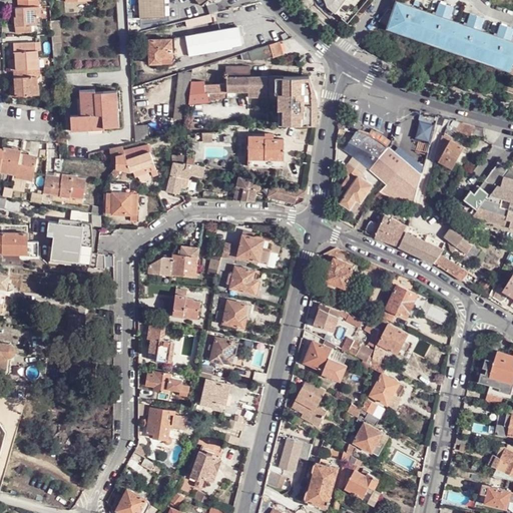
[(14,0),(15,10),(35,9),(34,0),(14,0)]
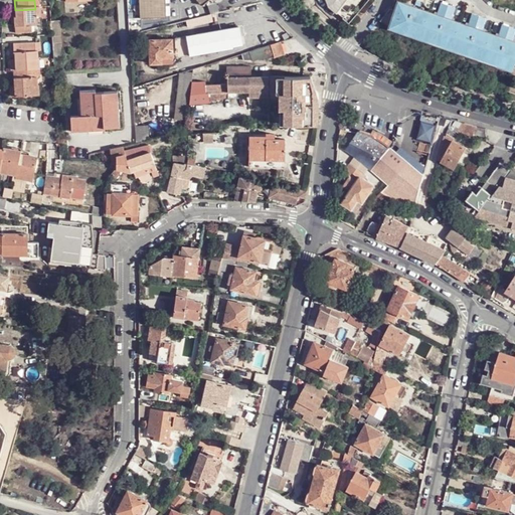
[(140,0),(142,19),(142,31),(167,25),(166,18),(165,0),(140,0)]
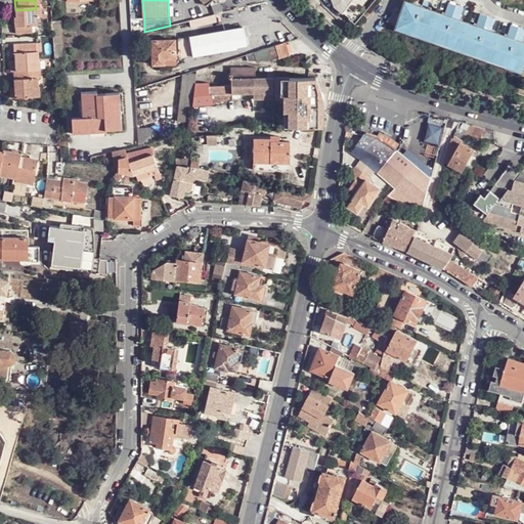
[(332,0),(335,6),(343,13),(353,0),(332,0)]
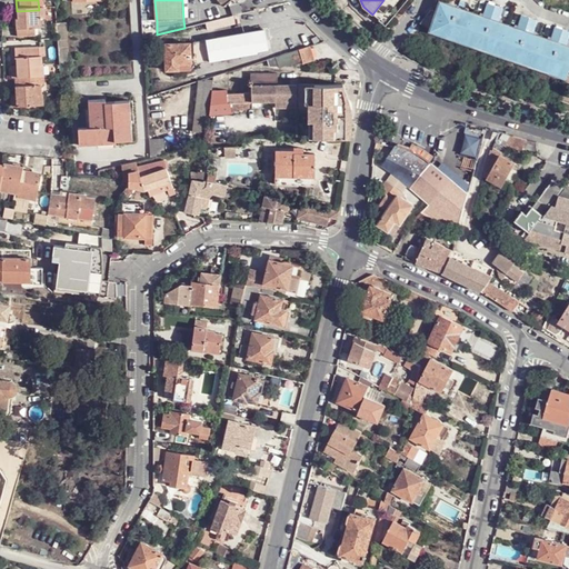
[(428,30),(427,33),(566,79),(566,77),(568,68),(568,47),(566,47),(568,36),(568,32),(555,28),(550,42),(532,36),(537,22),(521,17),(517,31),(498,25),(502,11),(487,6),(482,19),(437,5),(433,13),(428,30)]
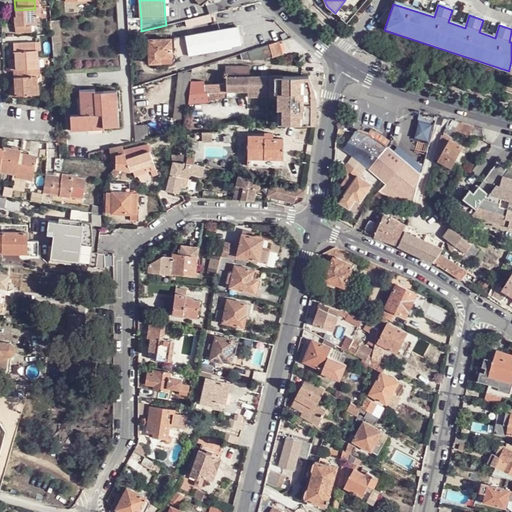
[(341,17),(348,23),(356,13),(350,7),(341,17)]
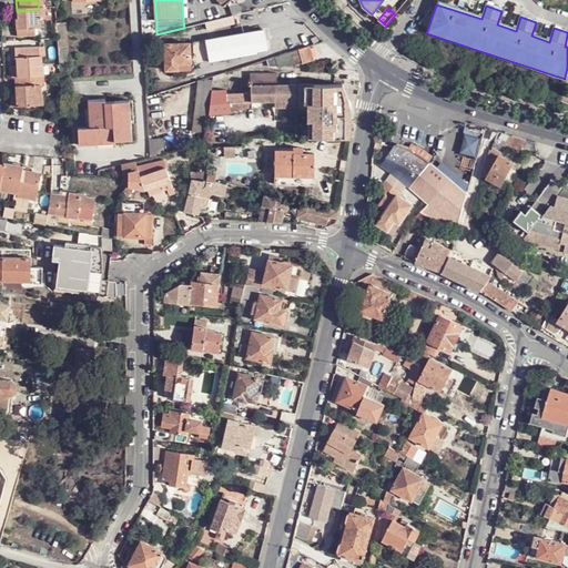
[(39,10),(17,11),(13,11),(14,20),(12,21),(13,38),(27,37),(27,29),(34,28),(34,21),(39,21),(39,10)]
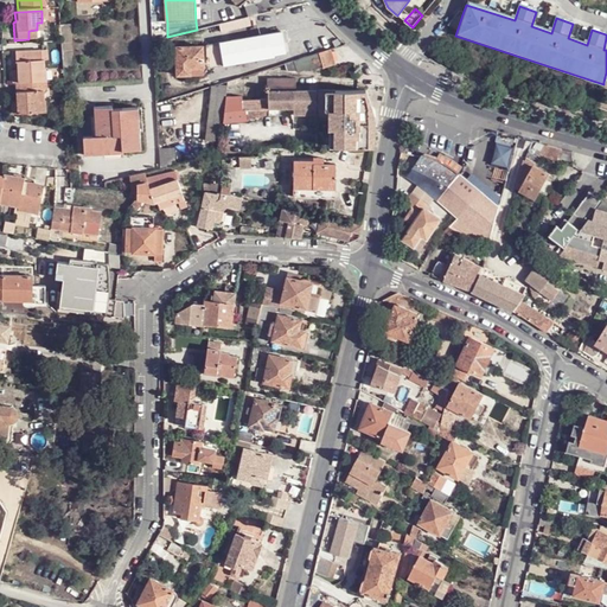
[(446,25),(457,32),(462,14),(457,13),(446,25)]
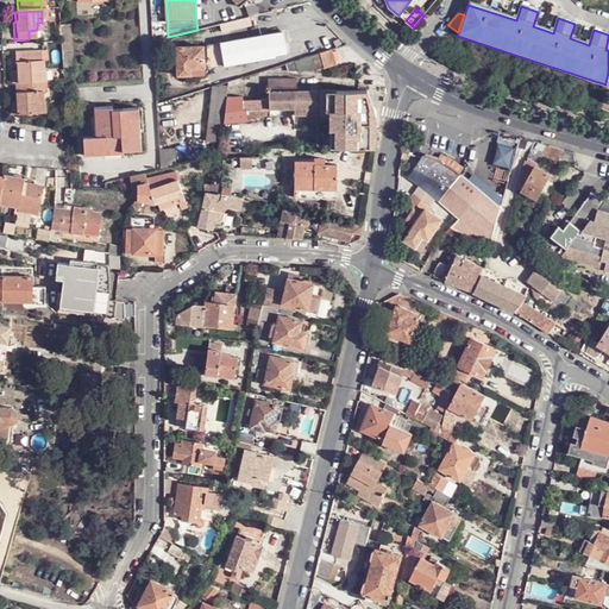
[(70,24),(61,25),(62,51),(62,52),(71,51),(70,24)]
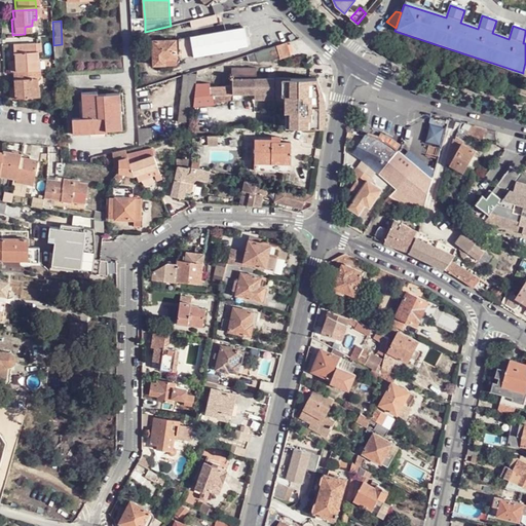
[(225,32),(228,51),(239,49),(239,47),(247,46),(243,29),(225,32)]
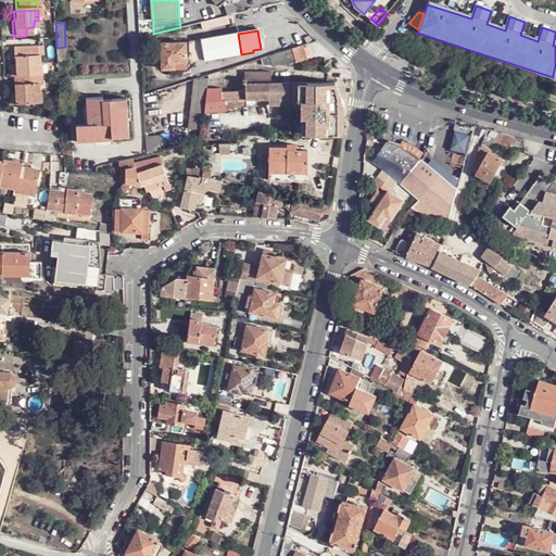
[(193,63),(204,62),(241,54),(238,34),(189,42),(193,63)]
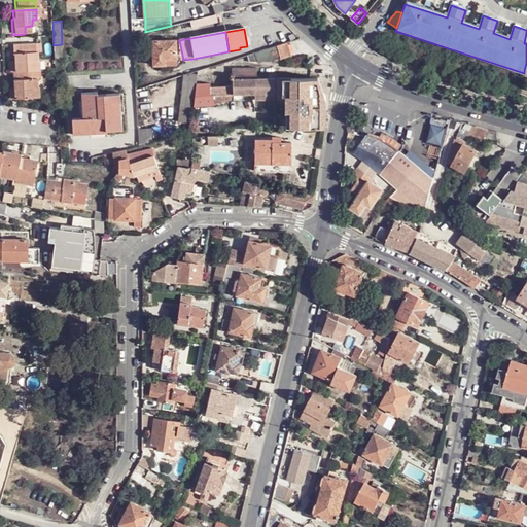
[(256,53),(276,46),(279,45),(274,34),(252,41),(256,53)]
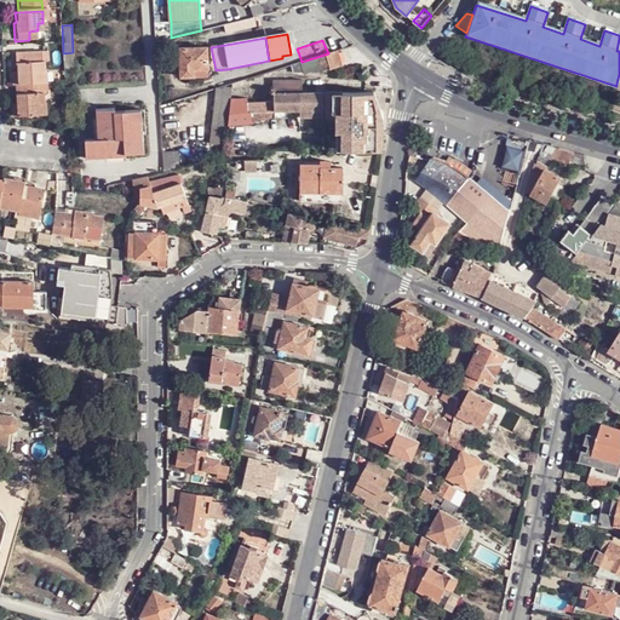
[(208,49),(181,49),(182,76),(195,76),(195,70),(208,69),(208,49)]
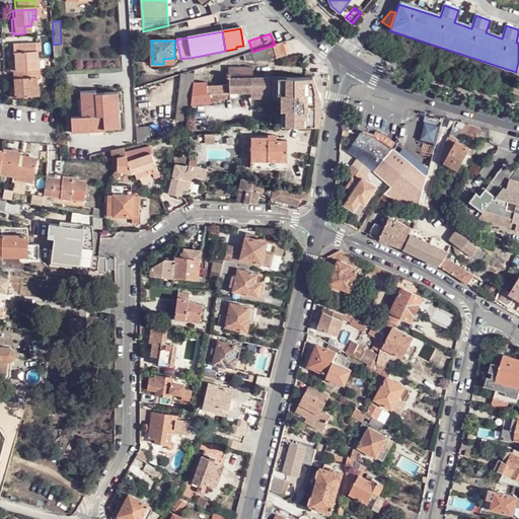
[(275,45),(272,46),(276,57),(276,60),(289,56),(286,46),(282,43),(275,45)]
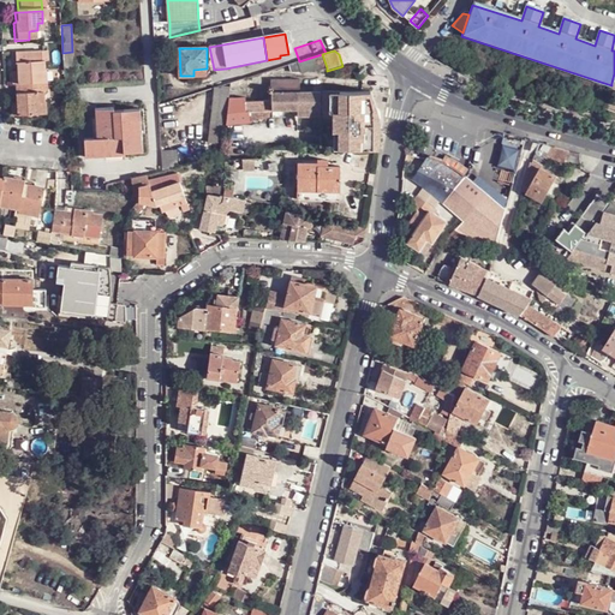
[(327,67),(322,54),(299,61),(297,61),(300,75),(327,67)]
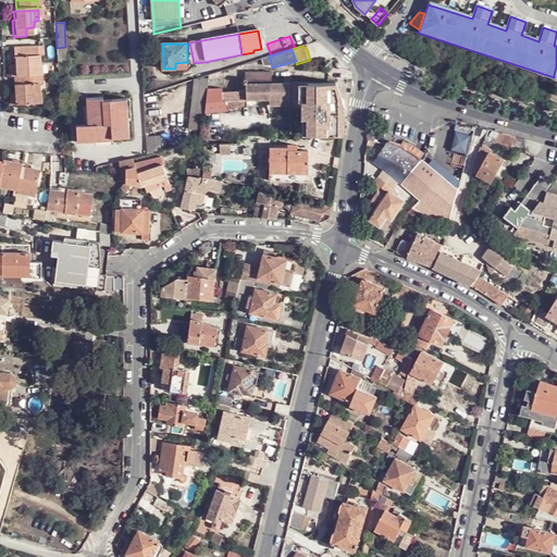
[(12,78),(20,78),(40,77),(39,66),(35,66),(35,58),(24,58),(23,51),(10,51),(11,59),(14,59),(15,69),(11,70),(12,78)]
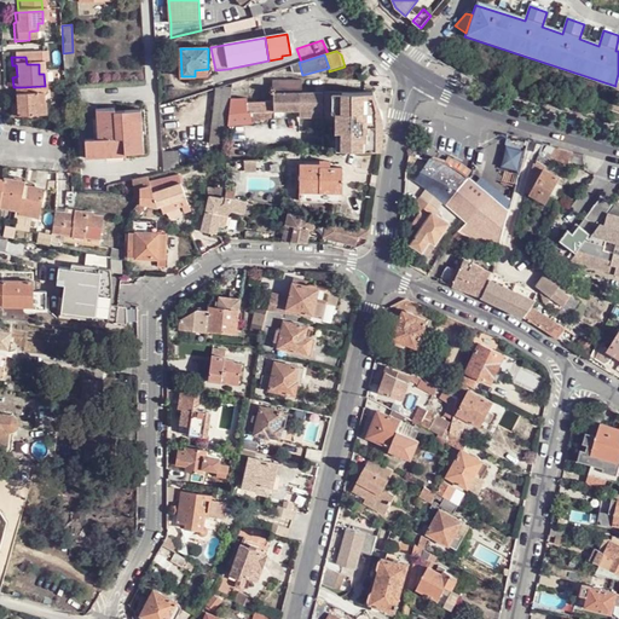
[(273,82),(273,94),(294,93),(294,82),(273,82)]
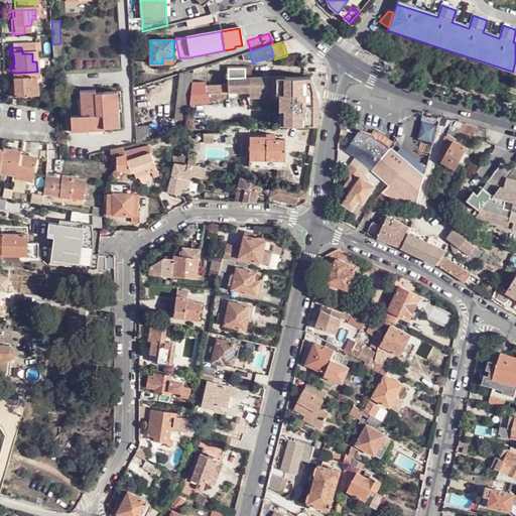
[(37,72),(18,73),(19,82),(17,82),(17,91),(11,90),(12,98),(36,97),(36,89),(38,88),(38,81),(42,81),(41,71),(37,72)]
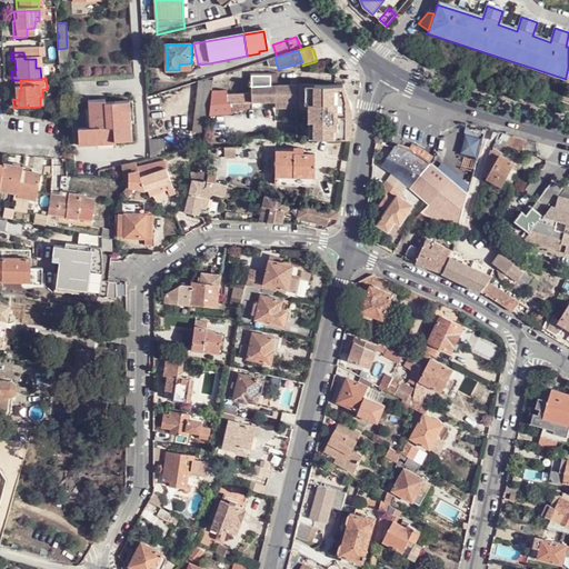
[(192,133),(209,135),(211,116),(211,115),(211,106),(212,92),(213,89),(213,82),(205,80),(205,82),(197,81),(192,133)]
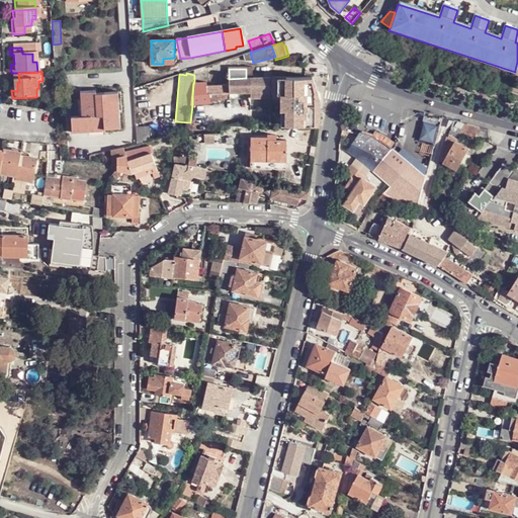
[(246,78),(229,79),(229,86),(228,97),(232,97),(248,98),(269,99),(269,78),(246,78)]
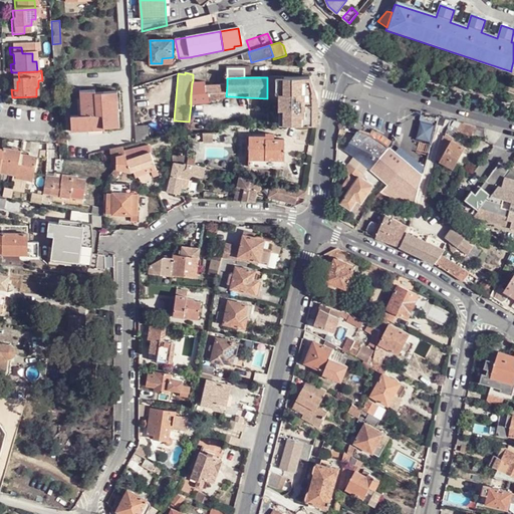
[(310,77),(281,77),(280,125),(309,125),(309,115),(318,115),(320,107),(318,107),(309,107),(310,87),(310,77)]
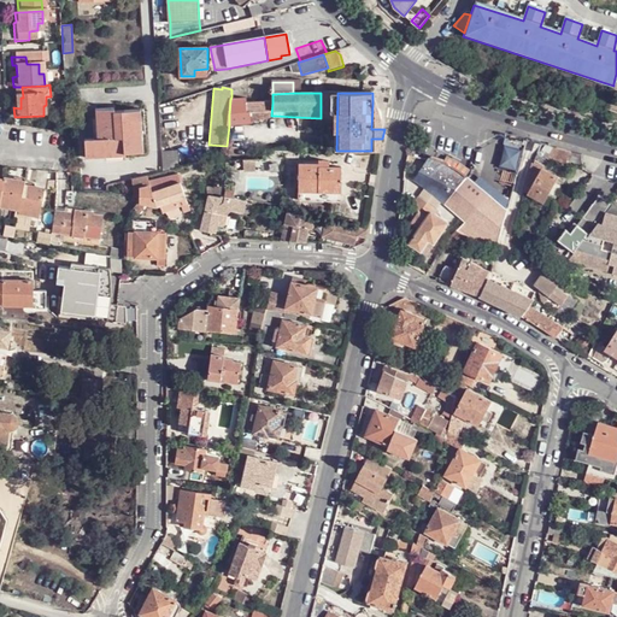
[(246,101),(230,100),(229,115),(250,115),(271,116),(272,103),(246,101)]
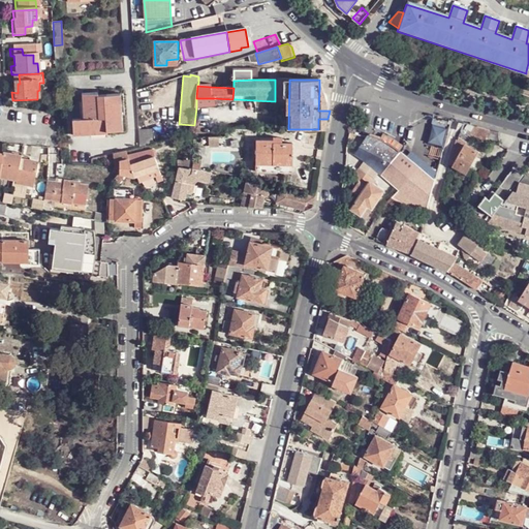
[(318,111),(328,111),(323,91),(319,90),(318,111)]
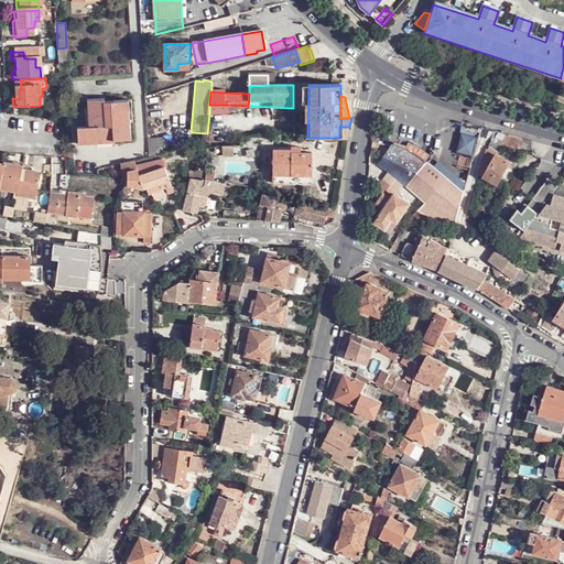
[(104,98),(86,99),(87,121),(89,121),(90,127),(76,127),(77,144),(106,144),(106,140),(130,139),(128,100),(104,101),(104,98)]
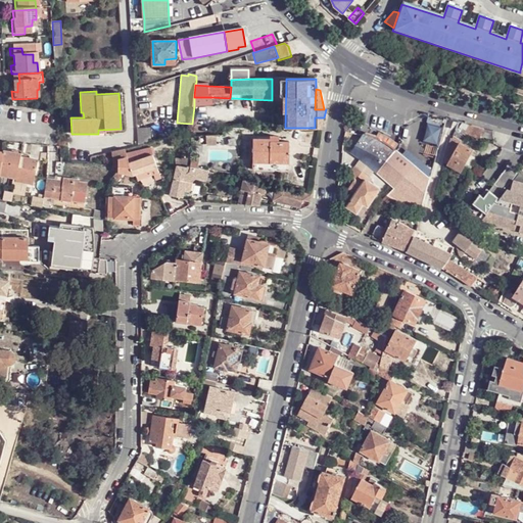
[(211,97),(194,97),(194,105),(194,106),(210,106),(211,97)]
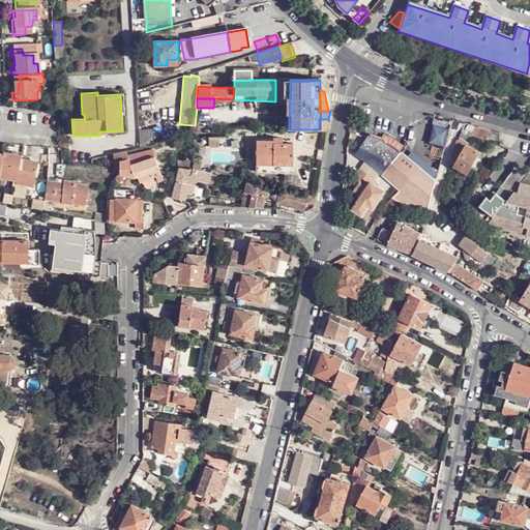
[(233,99),(214,98),(213,108),(227,109),(232,107),(233,104),(237,104),(237,99),(233,99)]
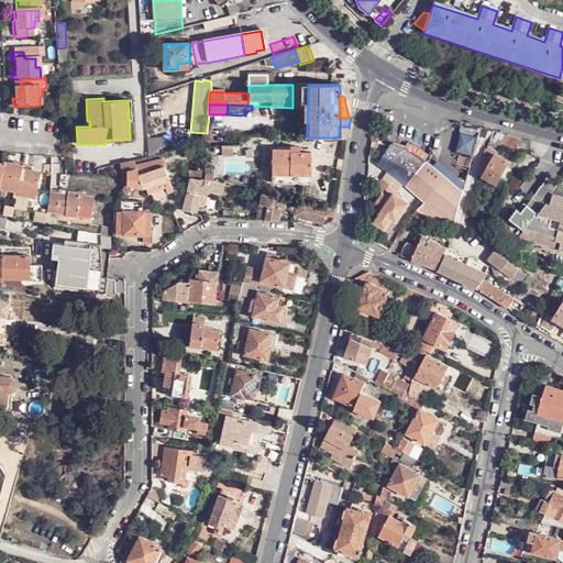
[(339,138),(348,138),(349,127),(339,127),(339,138)]
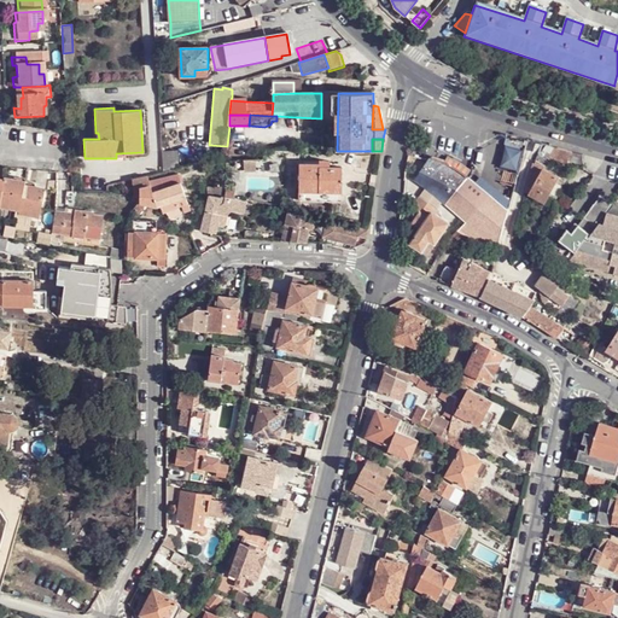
[(187,152),(190,167),(213,161),(209,147),(187,152)]
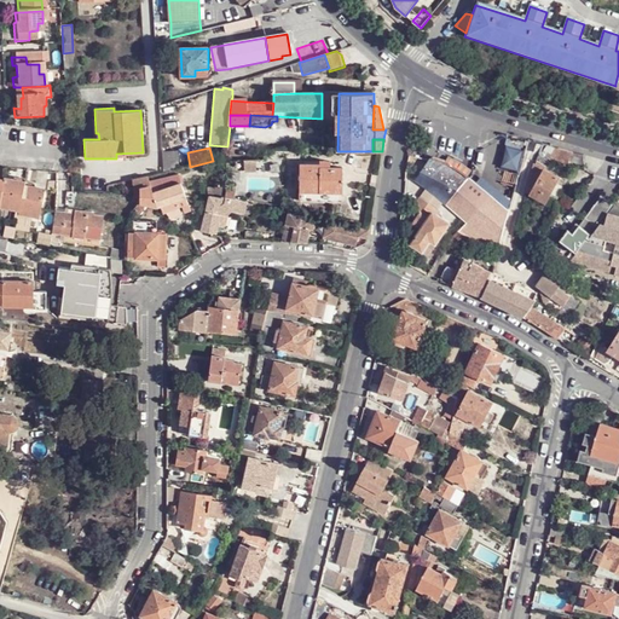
[(573,151),(559,148),(557,154),(572,157),(573,151)]
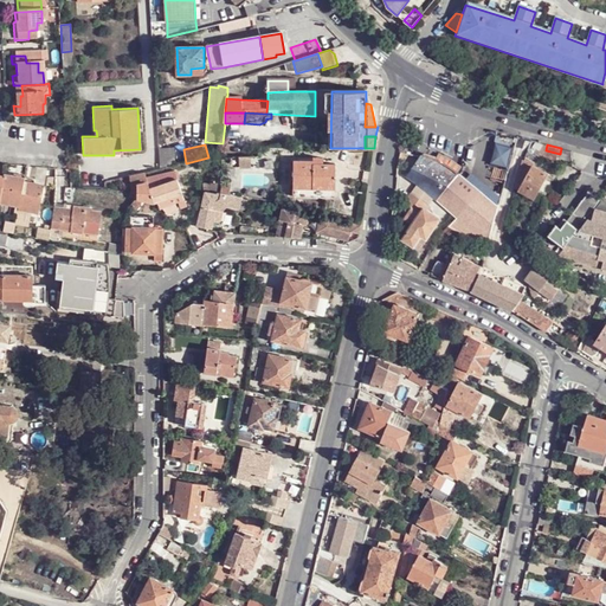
[(159,149),(160,169),(175,166),(173,149),(159,149)]
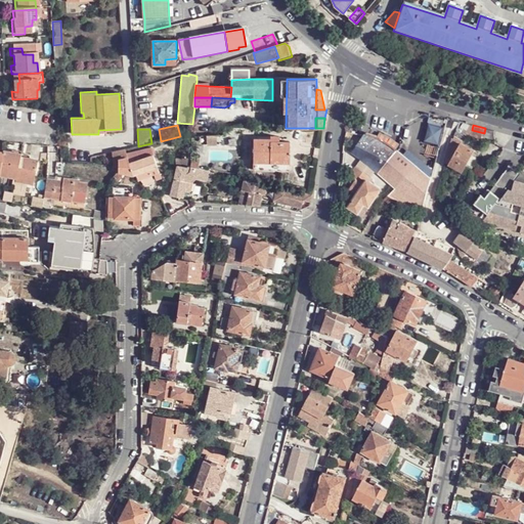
[(366,133),(364,135),(352,153),(361,159),(377,173),(397,149),(389,142),(384,139),(370,132),(366,133)]
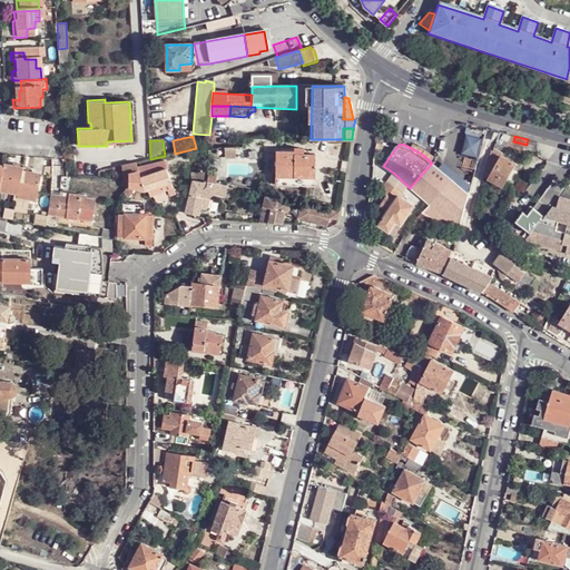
[(192,164),(192,182),(193,177),(204,179),(203,153),(193,155),(194,161),(192,164)]
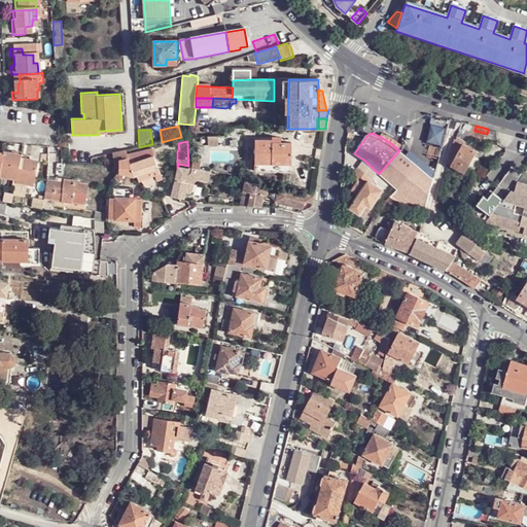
[(463,143),(456,142),(450,164),(465,172),(470,161),(476,163),(481,152),(463,143)]
